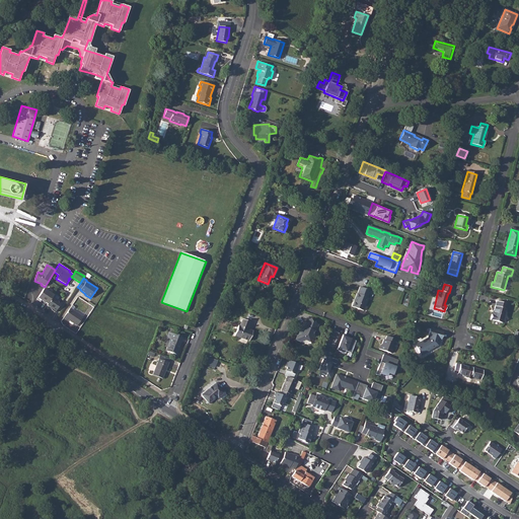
[(356,293),(351,306),(363,310),(368,297),(367,297),(370,290),(360,287),(357,293),(356,293)]
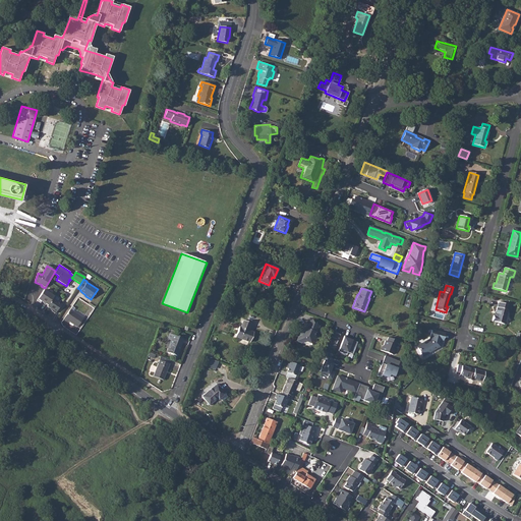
[(44,290),(37,300),(41,302),(42,301),(48,304),(52,298),(53,296),(44,290)]
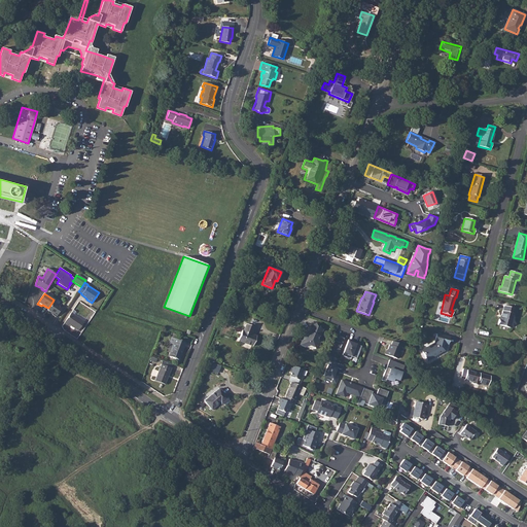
[(48,308),(47,310),(54,313),(53,315),(56,317),(62,308),(53,302),(48,308)]
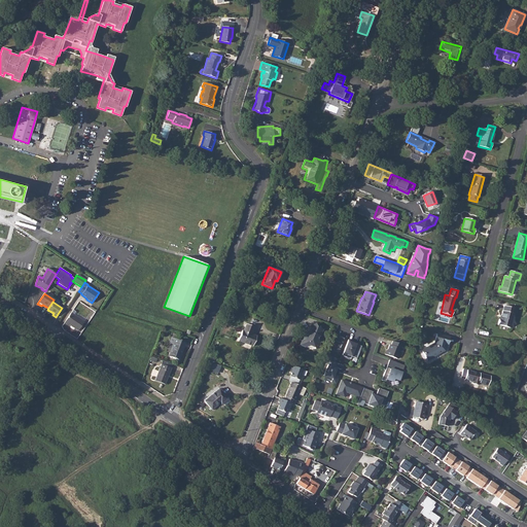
[(503,311),(499,325),(510,327),(514,313),(513,313),(514,308),(504,306),(503,311)]
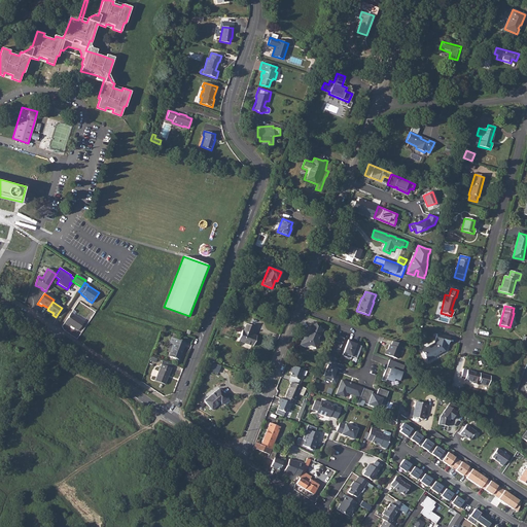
[(70,313),(64,323),(67,325),(68,324),(78,330),(83,321),(70,313)]
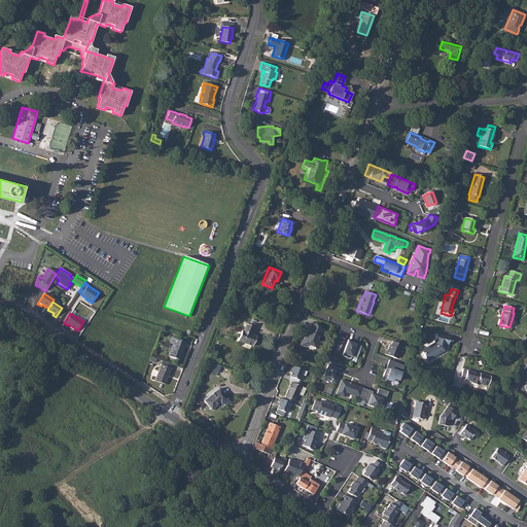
[(242,329),(238,340),(253,346),(256,336),(251,334),(254,326),(246,323),(244,330),(242,329)]
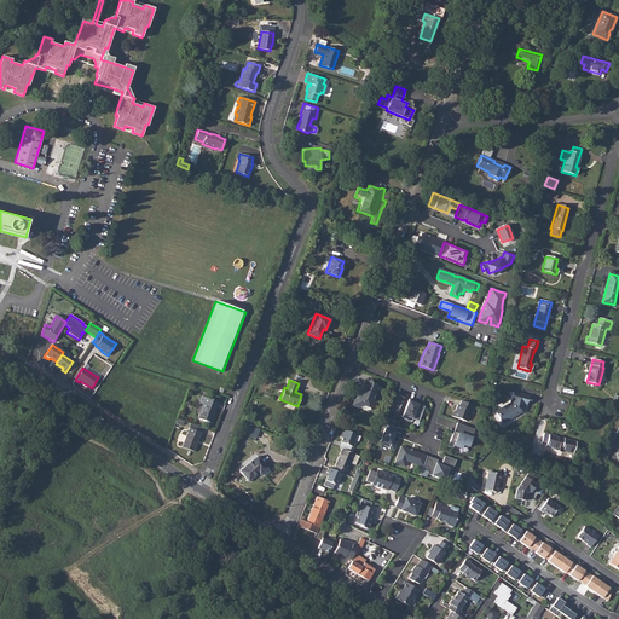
[(354,399),(352,405),(358,408),(364,405),(369,406),(370,410),(374,409),(376,404),(374,399),(372,399),(375,394),(376,395),(377,391),(376,391),(377,386),(371,383),(370,381),(363,383),(364,387),(360,389),(358,394),(359,394),(358,398),(354,399)]
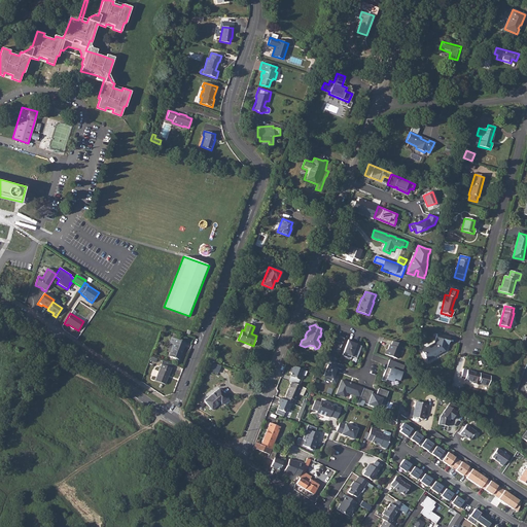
[(434,343),(422,350),(427,360),(445,350),(448,337),(436,334),(434,343)]
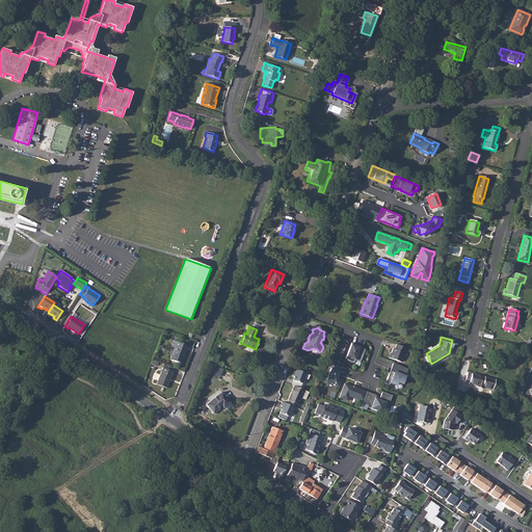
[(347,341),(337,338),(329,358),(339,362),(347,341)]
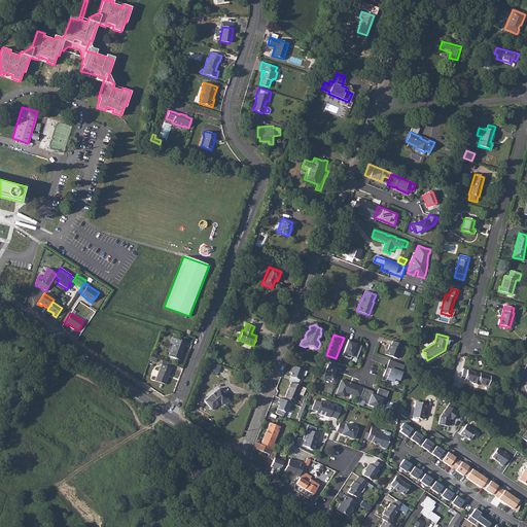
[(174,344),(173,344),(169,356),(179,360),(185,343),(176,339),(174,344)]
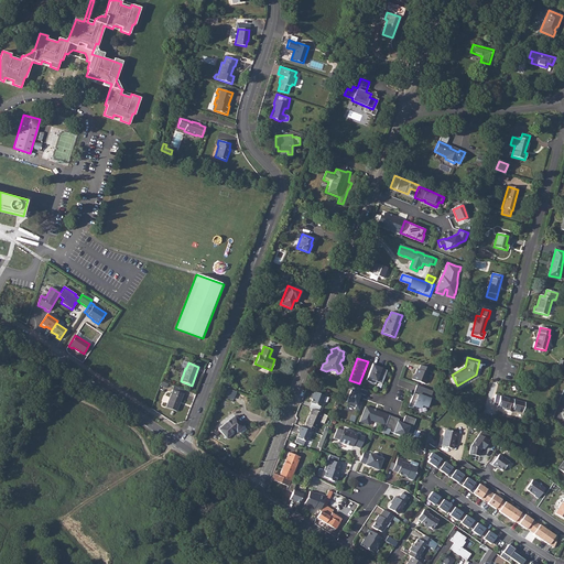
[(378,366),(372,364),(366,380),(376,383),(376,381),(381,383),(387,370),(378,367),(378,366)]
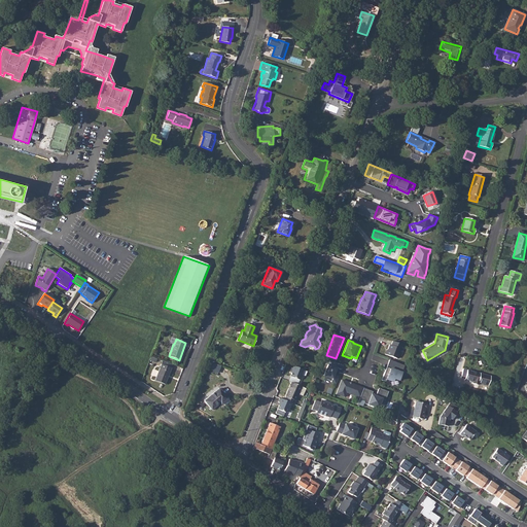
[(394,357),(399,344),(390,340),(388,344),(387,343),(383,353),(394,357)]
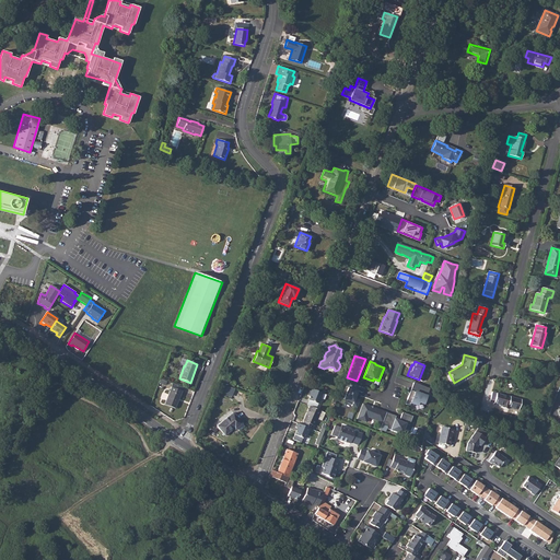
[(429,388),(413,382),(410,389),(411,391),(410,394),(409,394),(406,403),(410,405),(410,403),(417,405),(418,401),(423,404),(429,388)]
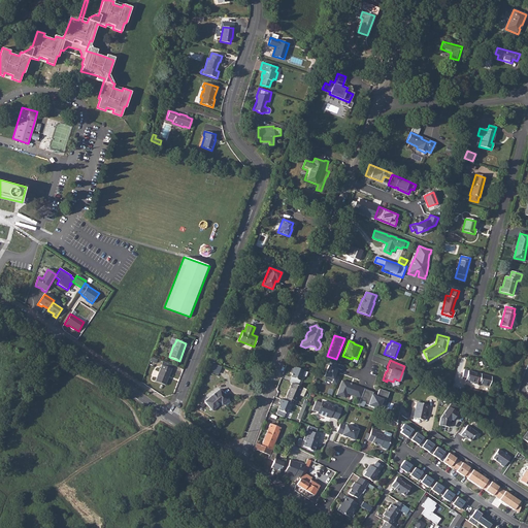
[(336,363),(330,361),(325,376),(328,377),(327,380),(332,382),(332,383),(336,385),(339,376),(334,375),(335,372),(334,371),(336,363)]
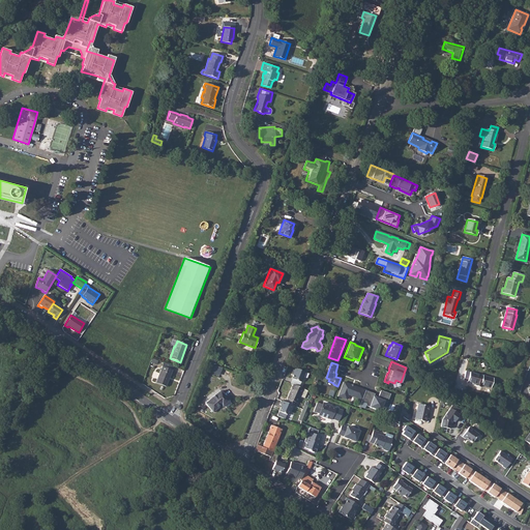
[(215,364),(212,372),(219,375),(223,367),(215,364)]
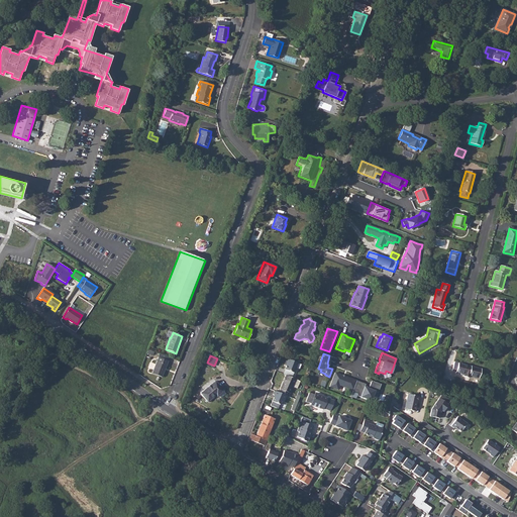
[(168,360),(158,357),(151,373),(162,377),(168,360)]
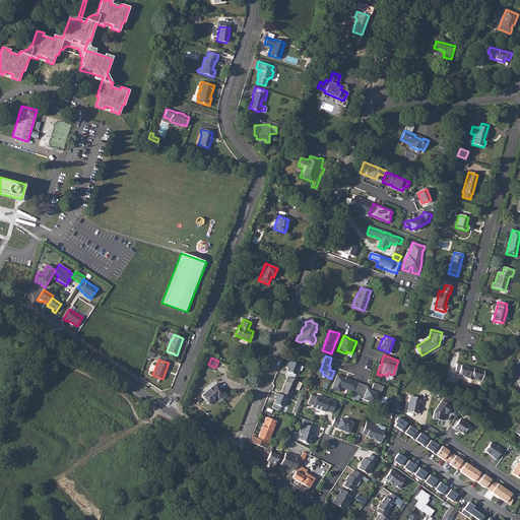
[(300,365),(288,361),(286,365),(288,365),(286,371),(296,375),(300,365)]
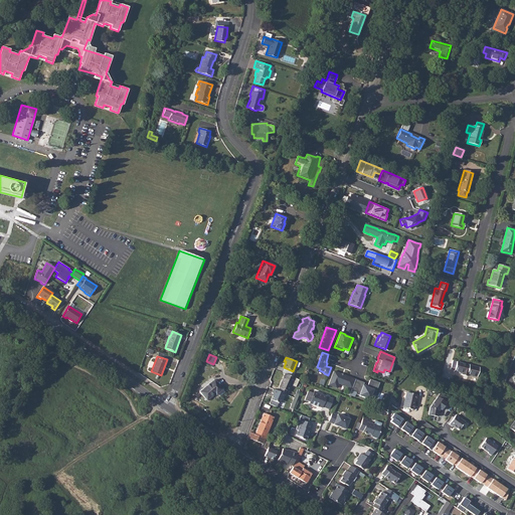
[(453,360),(451,369),(455,369),(455,370),(462,372),(462,374),(467,376),(467,374),(473,375),(473,373),(478,374),(479,368),(470,365),(453,360)]
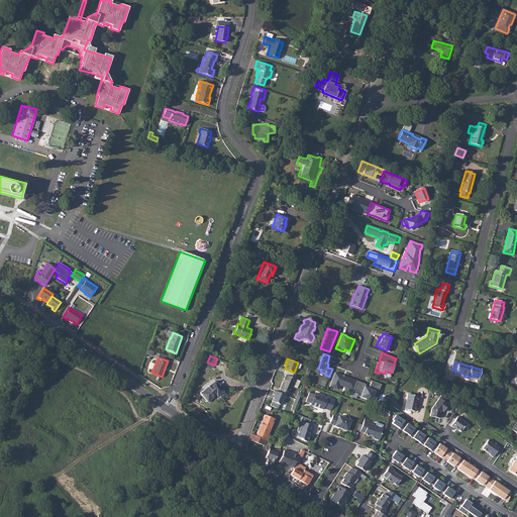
[(342,376),(335,373),(330,387),(338,389),(339,385),(353,390),(356,381),(345,377),(345,378),(341,377),(342,376)]
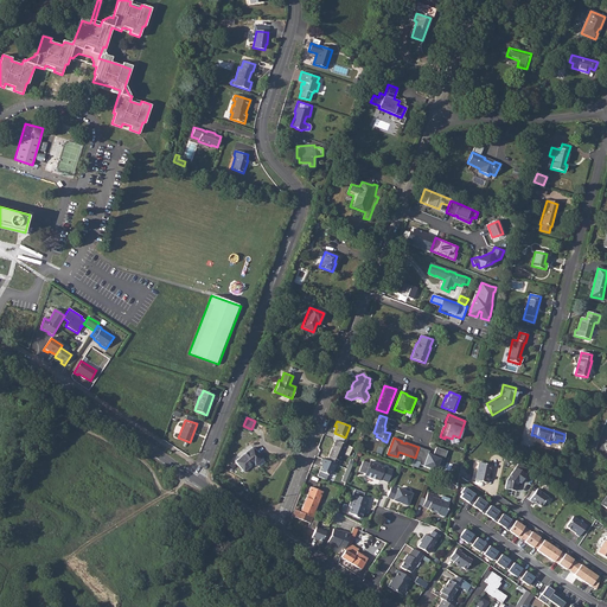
[(330,457),(327,461),(338,466),(339,461),(340,461),(344,454),(347,445),(336,440),(328,457),(330,457)]
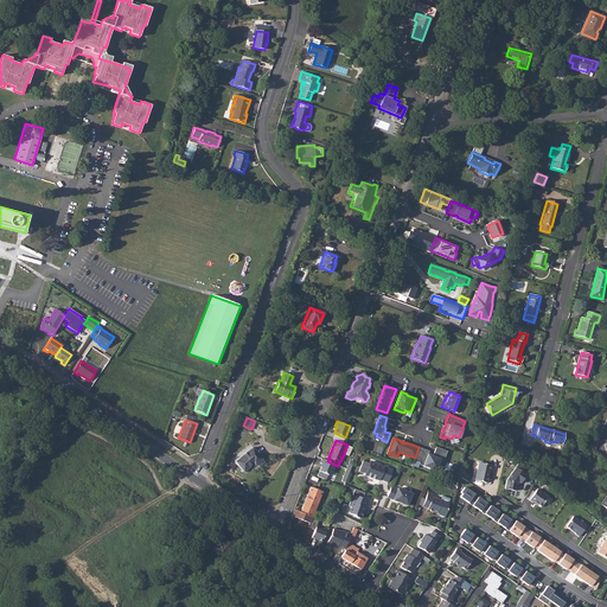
[(251,447),(235,461),(243,472),(253,464),(255,462),(256,464),(262,460),(251,447)]
